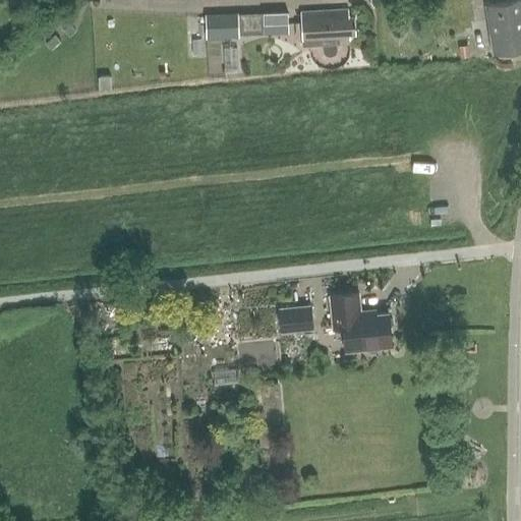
[(495,46),(496,54),(520,50),(520,0),(512,0),(488,4),(494,46),(495,46)]
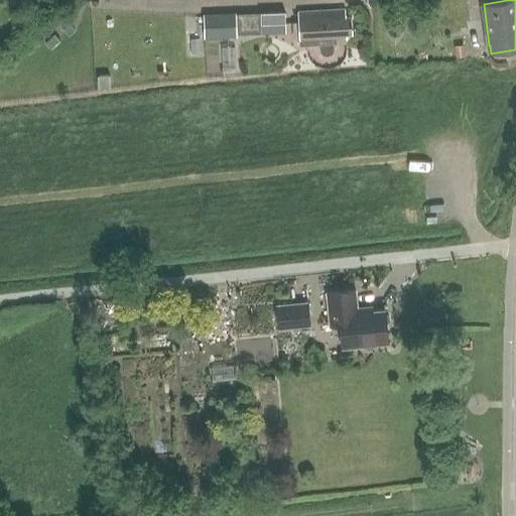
[(353,34),(352,17),(346,17),(346,10),(298,12),(300,45),(318,44),(318,50),(321,54),(326,55),(331,54),(333,49),(333,43),(337,43),(337,40),(347,39),(347,34),(353,34)]
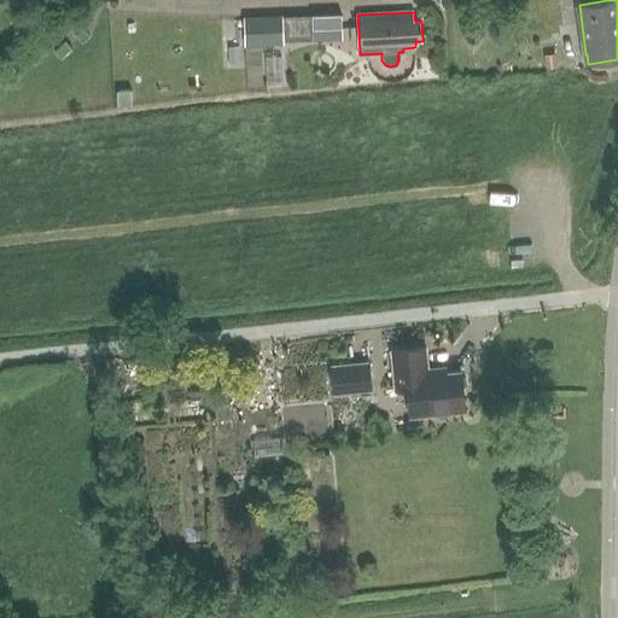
[(313,29),(342,28),(342,15),(313,16),(313,29)]
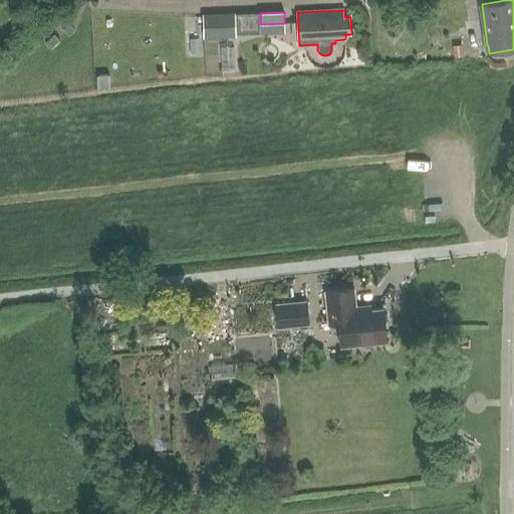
[(201,16),(202,40),(235,39),(234,14),(201,16)]
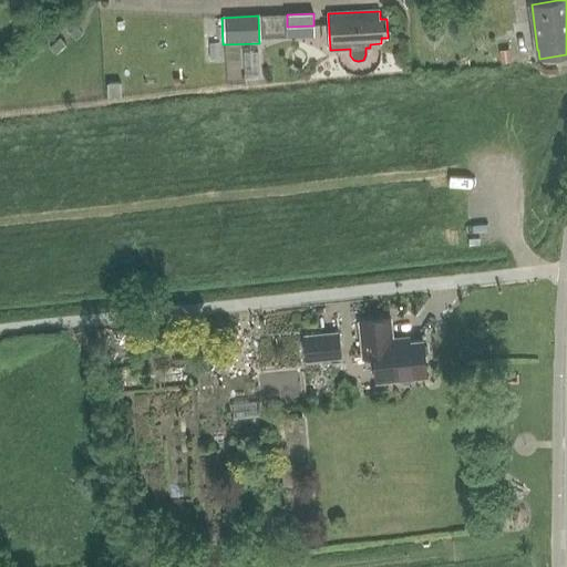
[(75,27),(69,33),(75,41),(82,34),(75,27)]
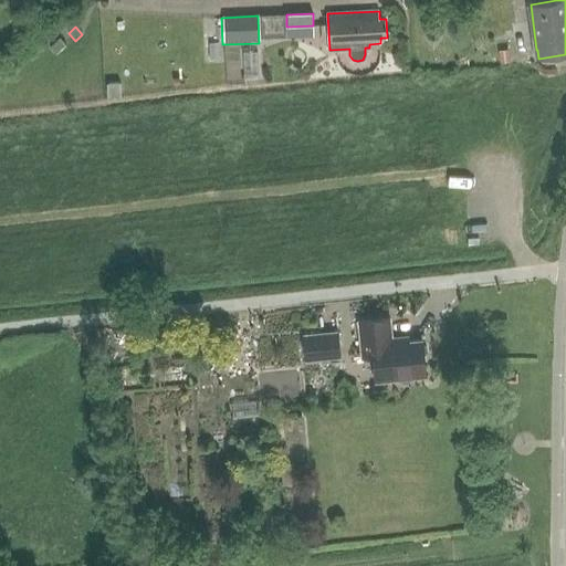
[(60,39),(50,49),(55,55),(66,45),(60,39)]
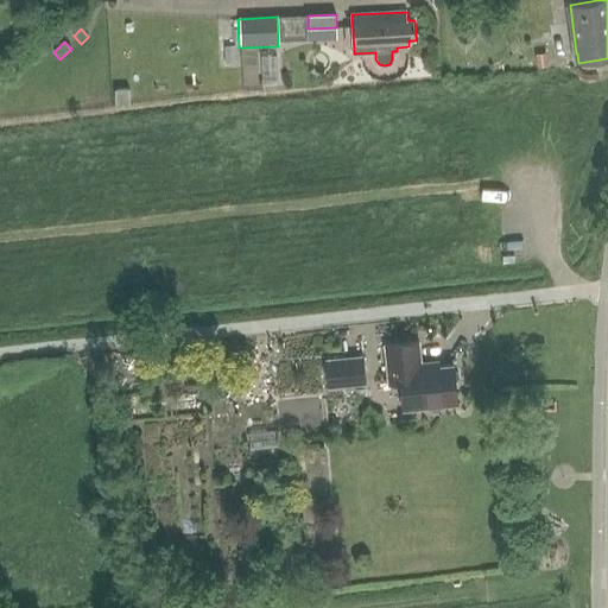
[(128,89),(115,90),(115,105),(130,103),(128,89)]
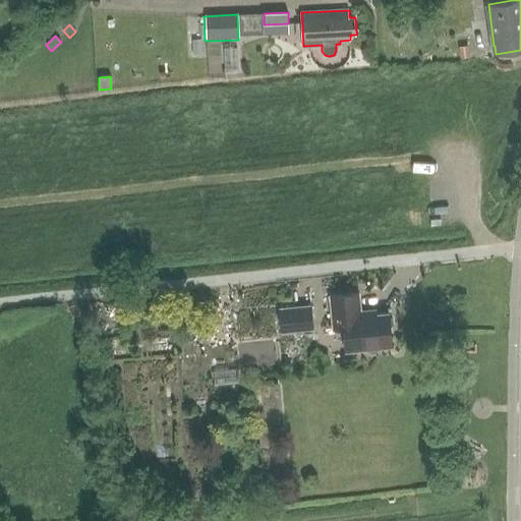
[(359,293),(330,296),(333,330),(343,329),(346,352),(368,350),(371,353),(375,352),(379,349),(392,347),(391,328),(394,324),(393,320),(389,316),(389,313),(365,315),(360,311),(359,293)]
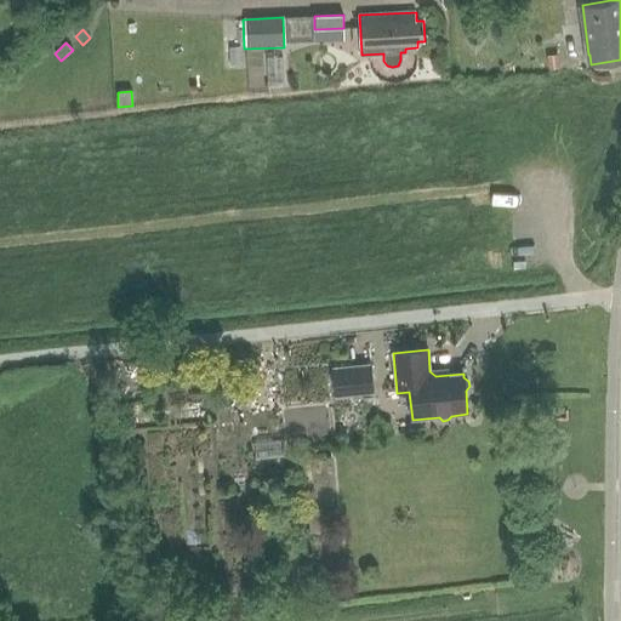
[(329,370),(331,398),(371,393),(369,366),(329,370)]
